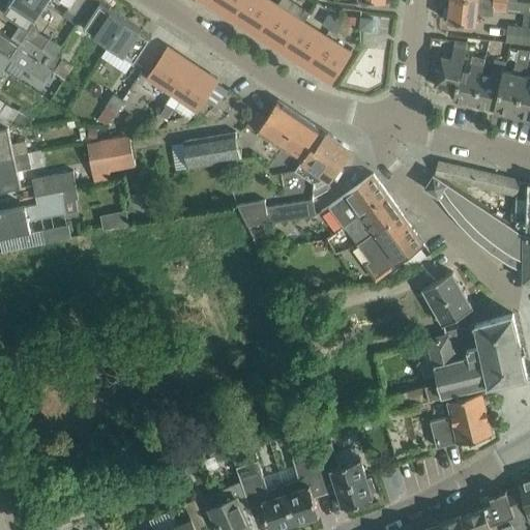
[(29,29),(31,26),(36,19),(46,3),(40,0),(11,0),(3,12),(11,18),(21,24),(29,29)]
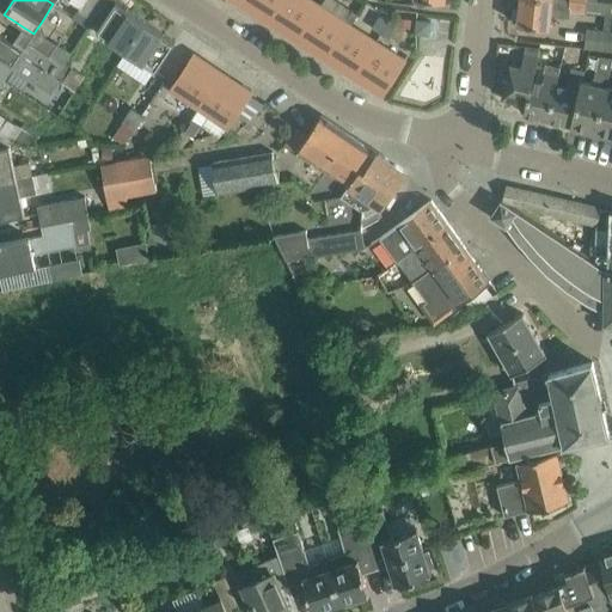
[(74,17),(87,26),(95,17),(105,0),(85,0),(80,8),(74,17)]
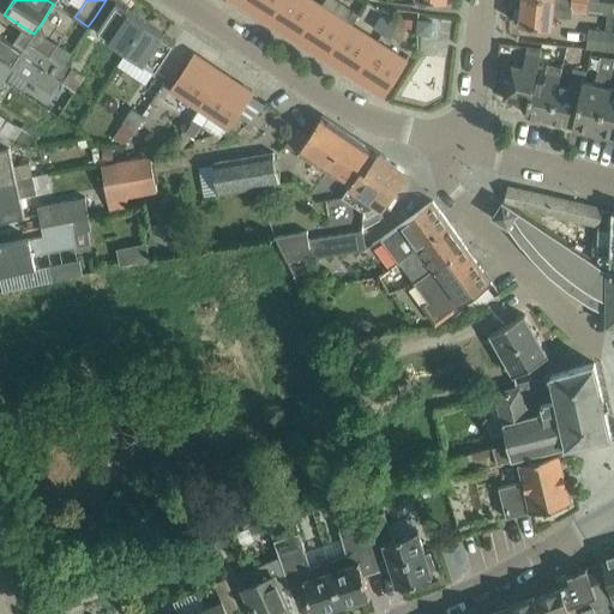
[(269,23),(283,0),(242,0),(242,1),(253,8),(252,11),(269,23)]
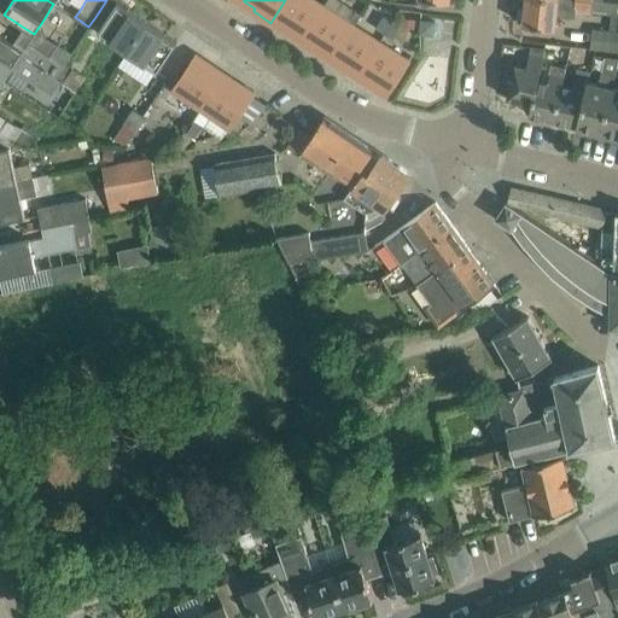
[(301,39),(321,6),(310,0),(285,0),(270,23),(289,34),(290,31),(301,39)]
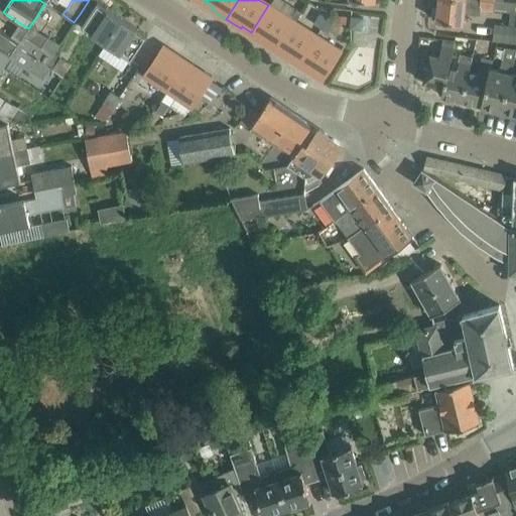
[(281,0),(272,0),(269,6),(268,5),(251,32),(261,38),(259,40),(274,49),(293,19),(295,21),(300,12),(281,0)]
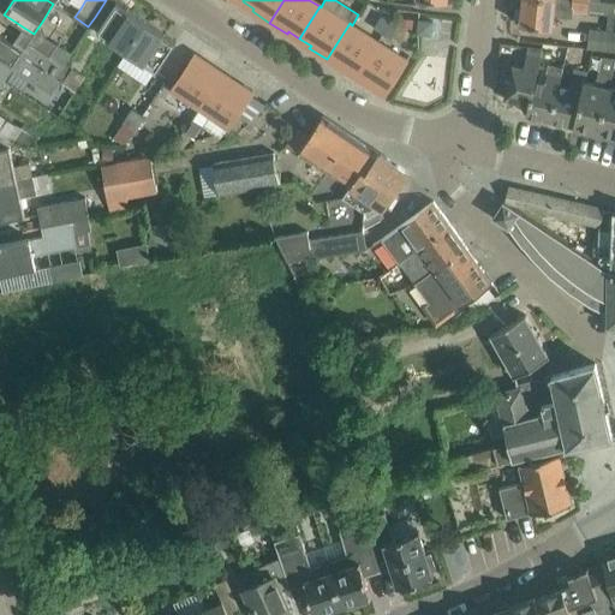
[(572,17),(573,11),(573,0),(523,0),(520,24),(551,28),(553,16),(572,17)]
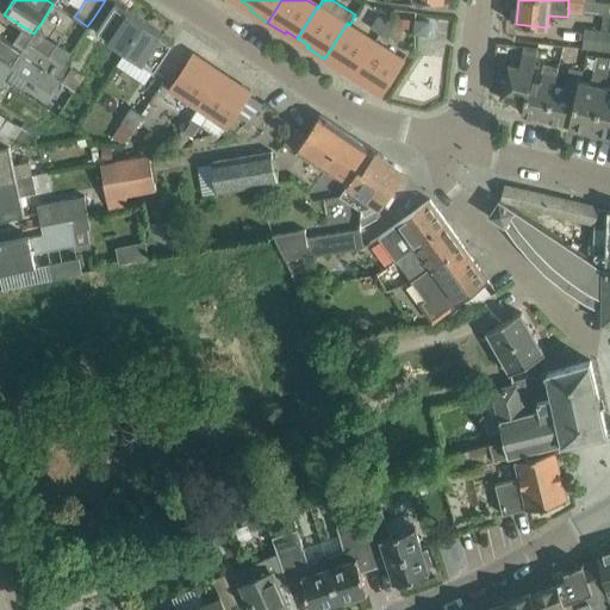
[(571,0),(568,0),(568,11),(583,12),(584,1),(571,0)]
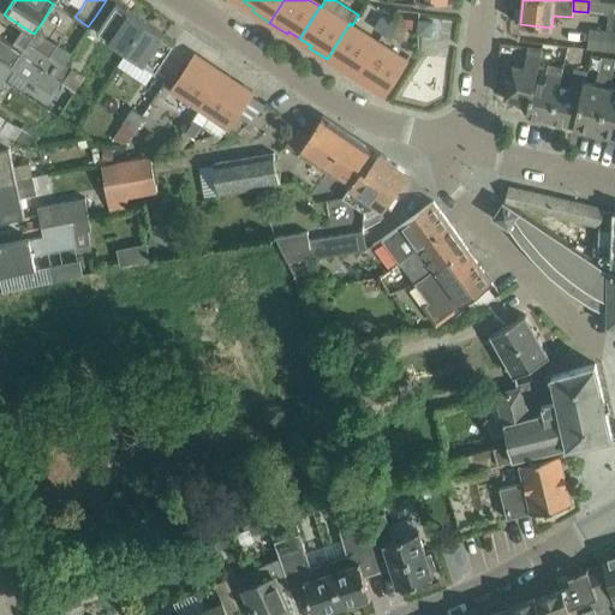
[(117,3),(109,12),(96,31),(126,52),(145,22),(117,3)]
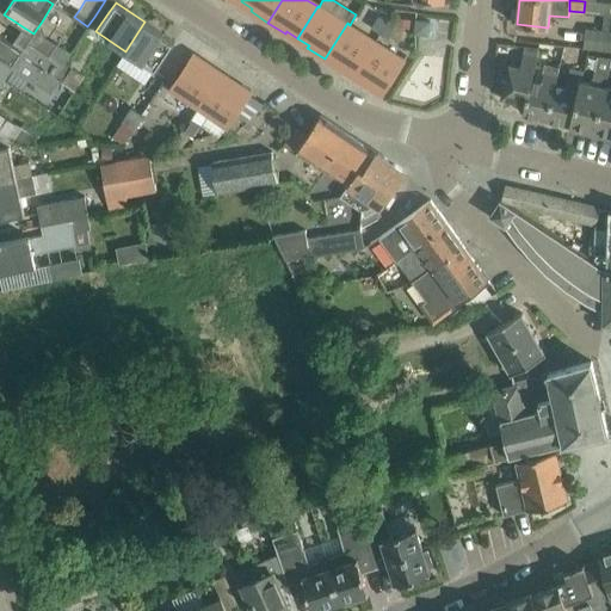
[(388,22),(378,16),(371,28),(380,34),(382,30),(388,22)]
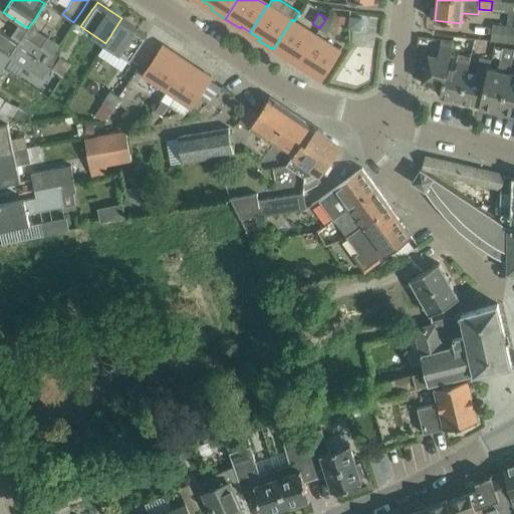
[(361,17),(350,16),(349,16),(348,27),(359,29),(361,17)]
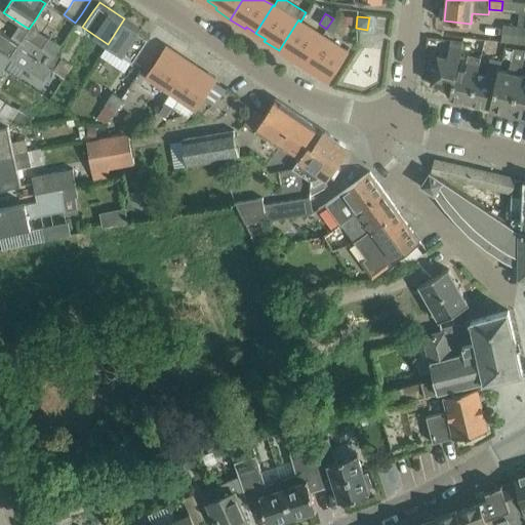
[(133,61),(150,36),(124,18),(108,44),(133,61)]
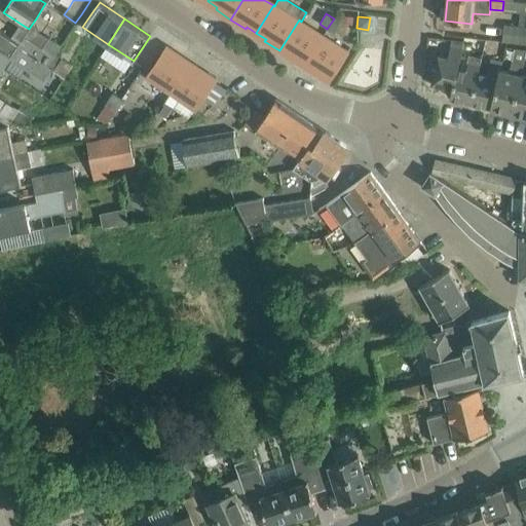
[(335,34),(341,24),(334,19),(329,26),(327,29),(335,34)]
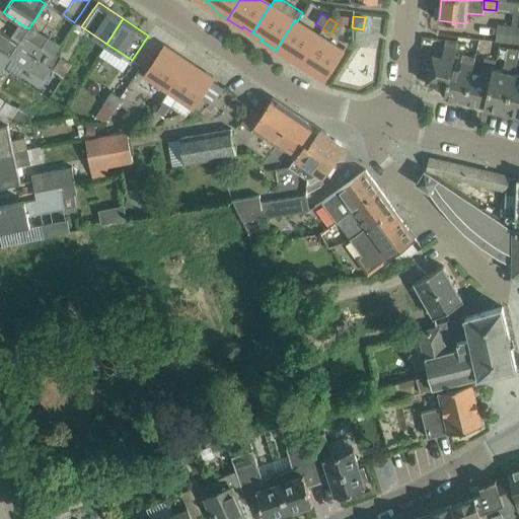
[(318,35),(297,21),(295,19),(276,50),(290,59),(291,57),(301,63),(318,35)]
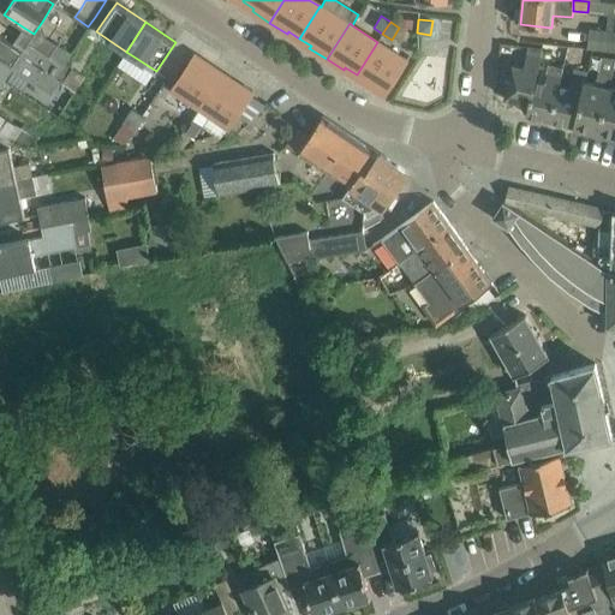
[(614,30),(607,30),(590,28),(587,48),(614,51),(614,30)]
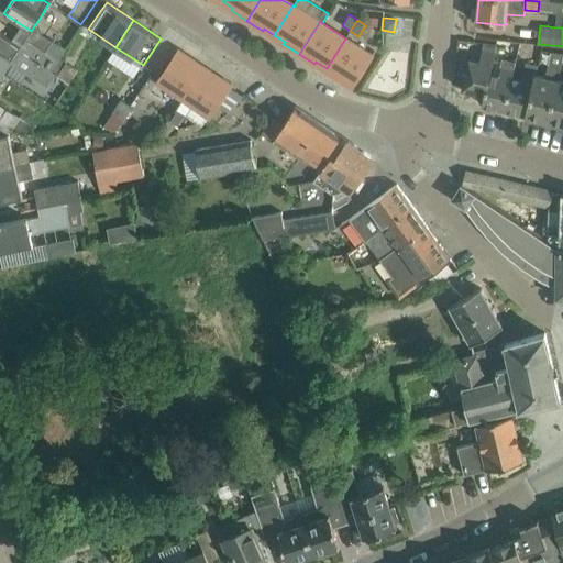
[(0,31),(0,70),(2,73),(10,63),(43,85),(52,72),(53,72),(59,62),(58,62),(45,52),(25,39),(21,45),(12,40),(0,31)]
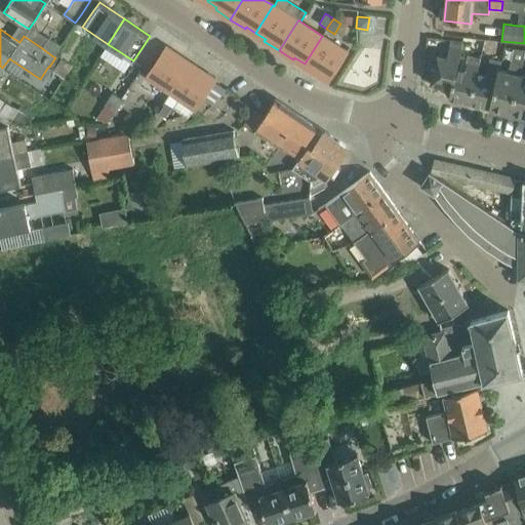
[(347,51),(329,40),(322,36),(305,64),(314,70),(312,72),(327,82),(347,51)]
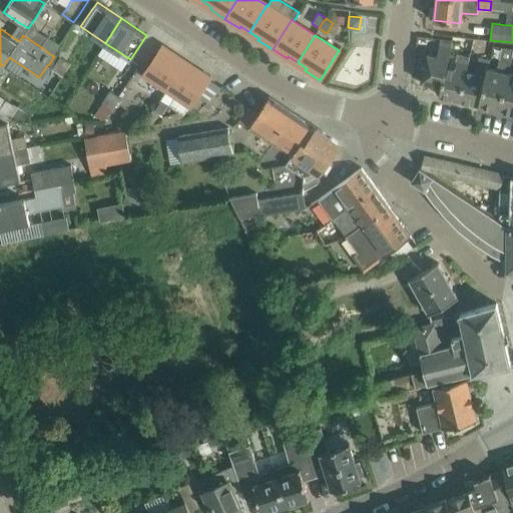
[(41,47),(53,56),(55,53),(60,45),(59,44),(57,43),(47,37),(41,47)]
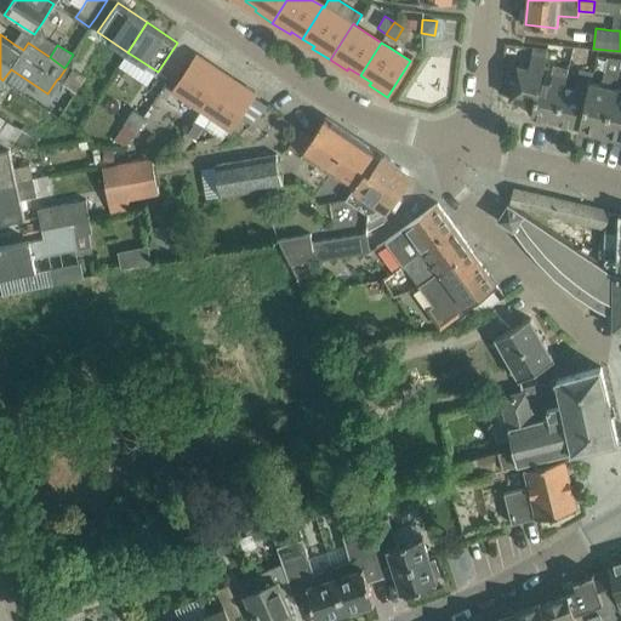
[(534,45),(529,68),(517,66),(510,98),(534,104),(540,81),(540,83),(548,49),(534,45)]
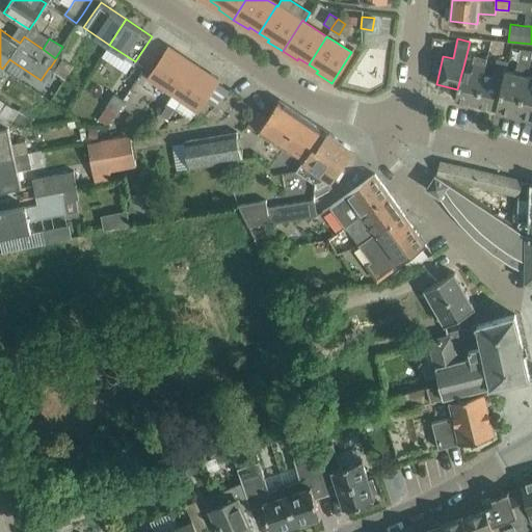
[(168,47),(148,78),(173,95),(187,72),(190,69),(191,65),(182,59),(184,57),(168,47)]
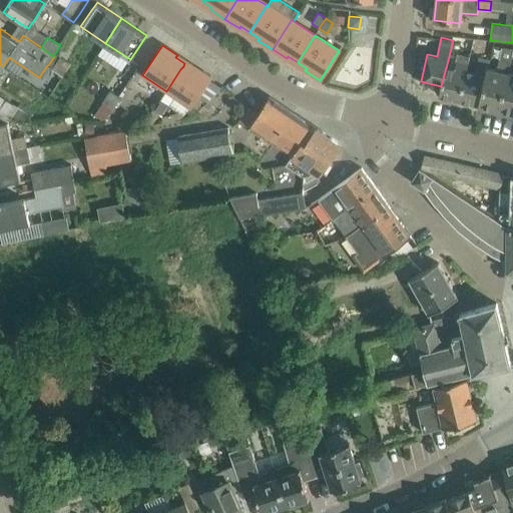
[(71,64),(55,53),(53,56),(54,56),(48,65),(63,76),(71,64)]
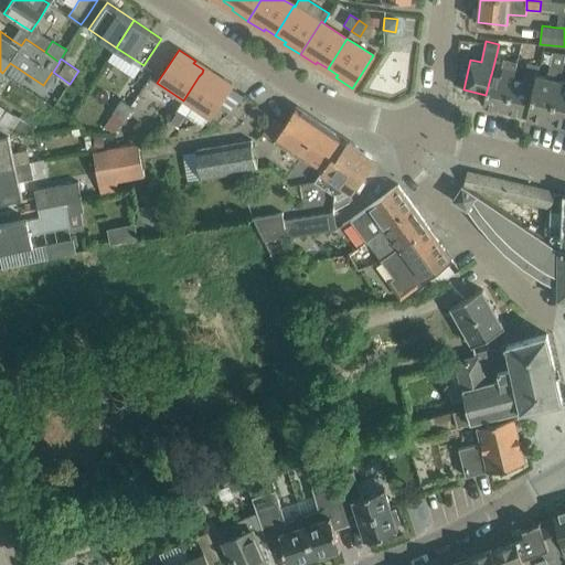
[(507,105),(505,109),(526,115),(528,115),(529,110),(536,75),(537,75),(540,66),(526,63),(522,82),(513,80),(512,80),(507,105)]
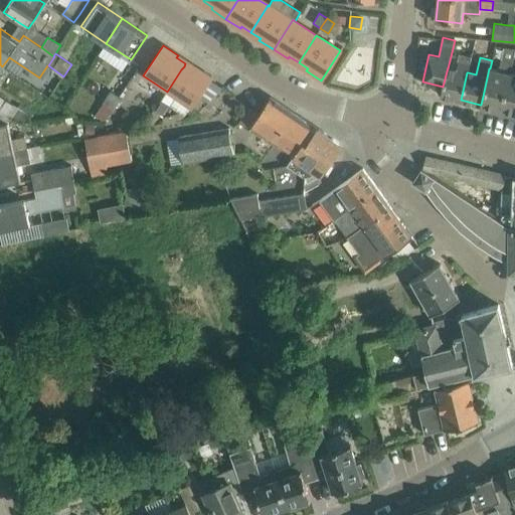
[(443,87),(441,96),(461,100),(462,96),(467,72),(468,72),(471,61),(459,59),(456,70),(448,68),(448,67),(443,87)]
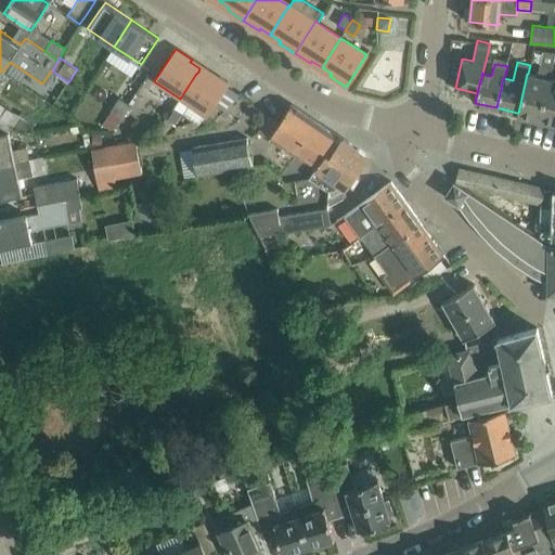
[(517,113),(517,115),(539,120),(541,113),(549,78),(550,79),(553,67),(540,64),(537,76),(528,74),(527,74),(519,108),(518,113),(517,113)]
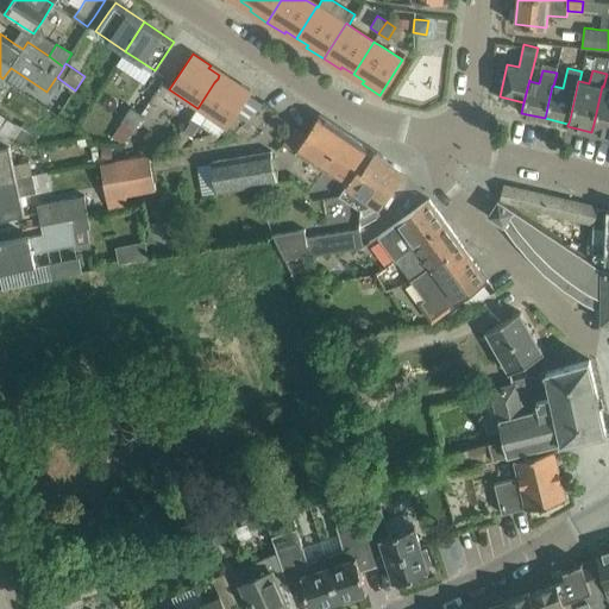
[(198,108),(192,119),(201,125),(218,137),(225,126),(226,127),(250,92),(232,80),(231,82),(219,75),(218,79),(214,82),(198,108)]
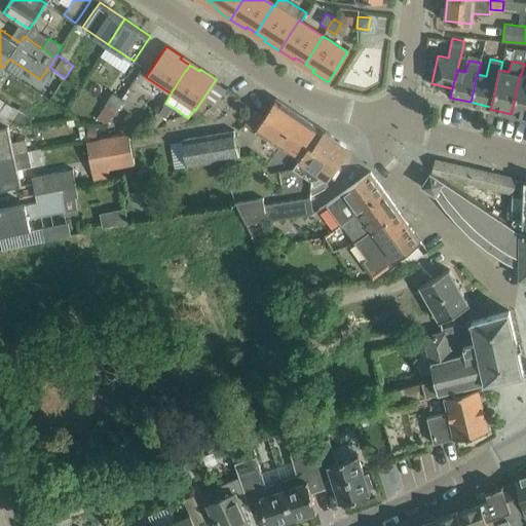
[(123,72),(111,90),(113,91),(97,117),(108,124),(124,100),(122,98),(135,79),(123,72)]
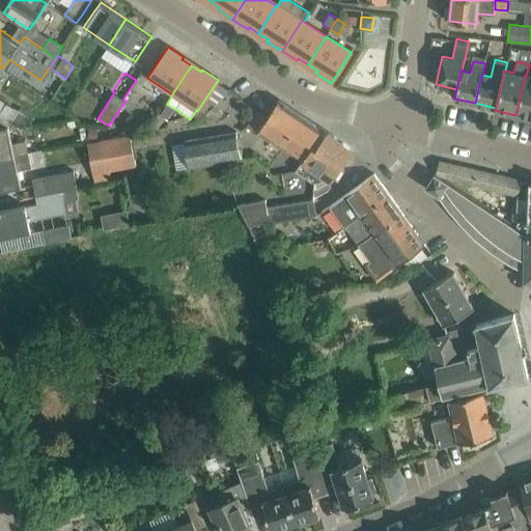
[(518,108),(515,115),(530,117),(530,76),(526,76),(525,75),(518,108)]
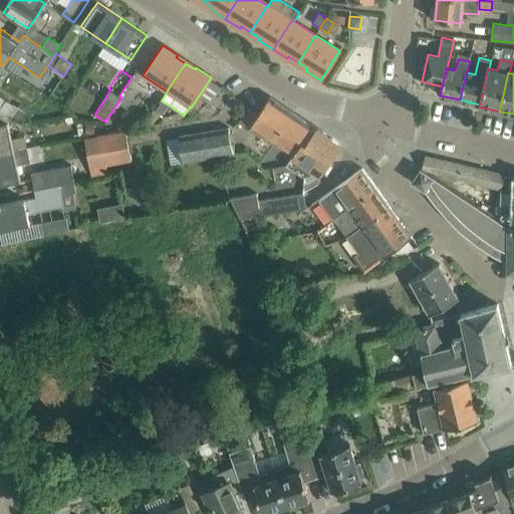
[(20,104),(19,107),(0,95),(0,110),(11,117),(25,126),(34,112),(20,104)]
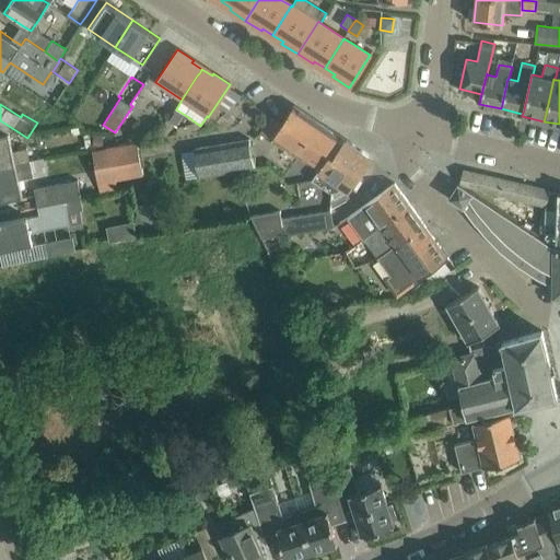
[(335,156),(346,140),(321,123),(294,105),(287,117),(281,126),(270,118),(261,131),(298,154),(319,170),(330,154),(335,156)]
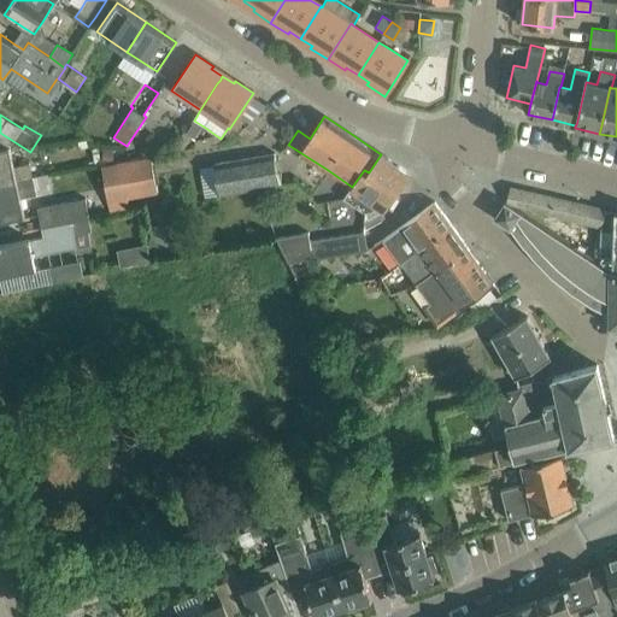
[(194,121),(187,133),(195,139),(204,127),(194,121)]
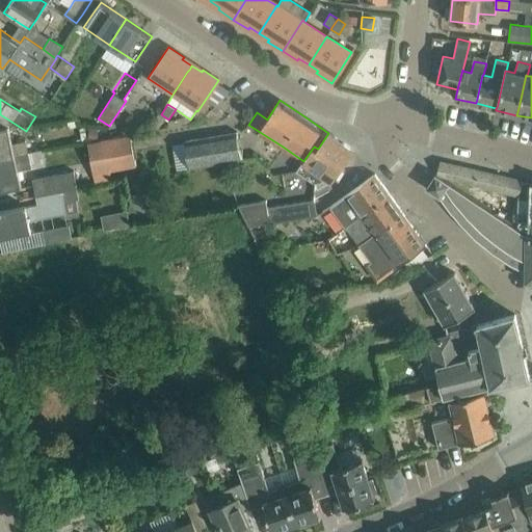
[(0,114),(0,158),(28,153),(25,141),(12,143),(8,126),(11,122),(0,114)]
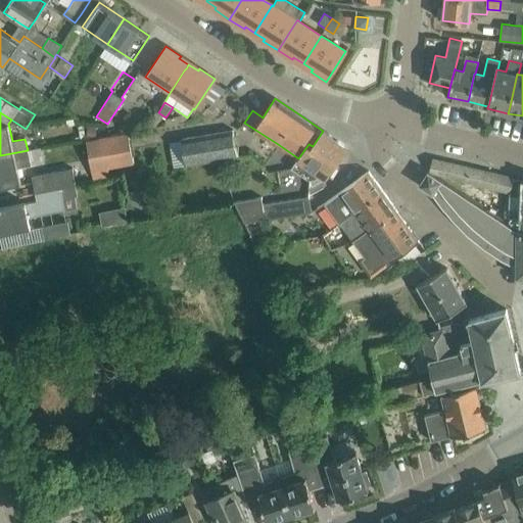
[(186,164),(238,155),(233,129),(182,138),(186,164)]
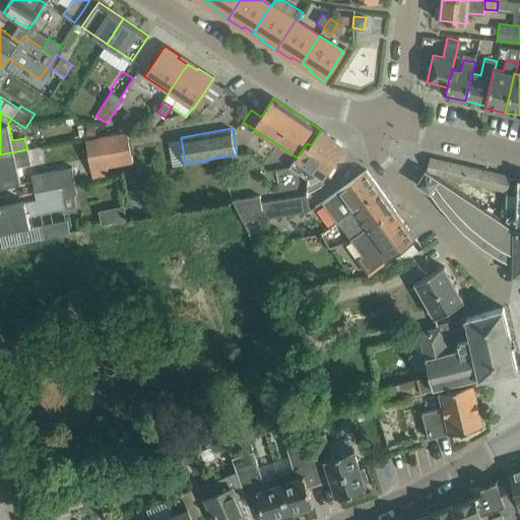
[(321,130),(311,145),(307,143),(297,157),(290,167),(308,179),(326,172),(333,163),(344,145),(321,130)]
